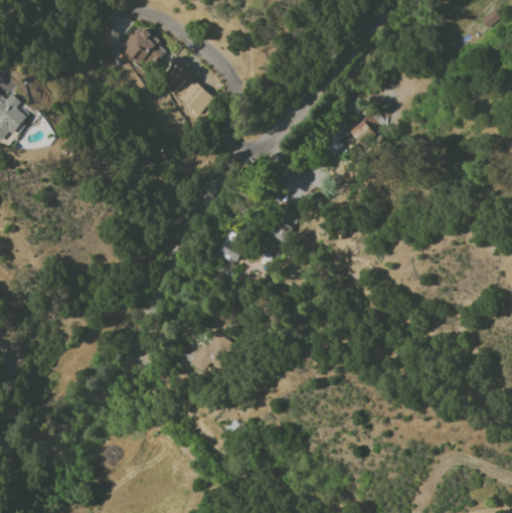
[(126,38),(131,33),(133,35),(137,29),(140,32),(144,28),(151,34),(159,41),(156,44),(164,52),(150,68),(121,48),(122,47),(121,46),(126,41),(126,42),(128,40),(126,38)]
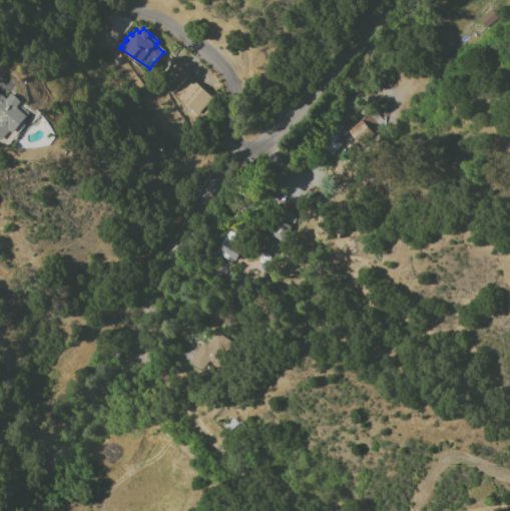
[(178,86),(163,71),(171,60),(187,75),(178,86)]
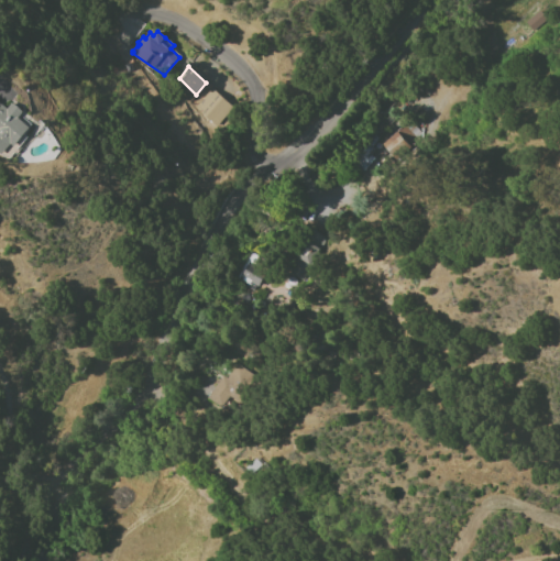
[(195,107),(212,88),(233,107),(216,125),(195,107)]
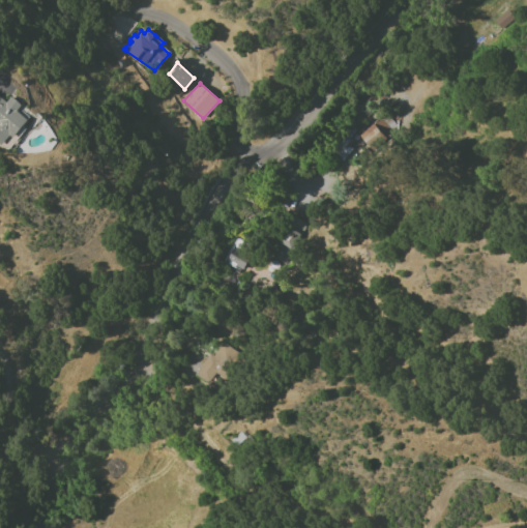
[(0,95),(7,101),(10,97),(22,105),(17,111),(28,120),(13,138),(11,136),(2,145),(0,143),(0,95)]
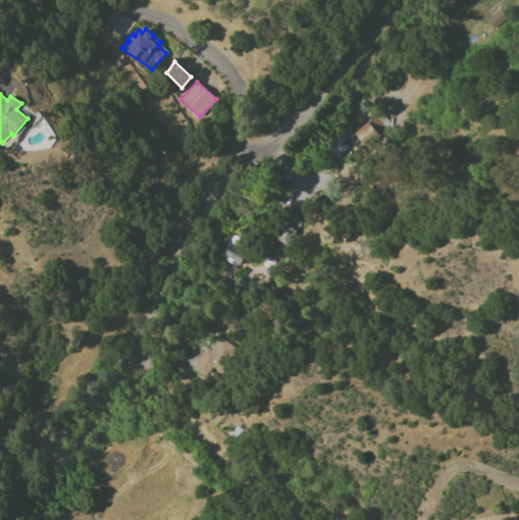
[(354,134),(368,122),(379,112),(390,123),(385,132),(366,147),(354,134)]
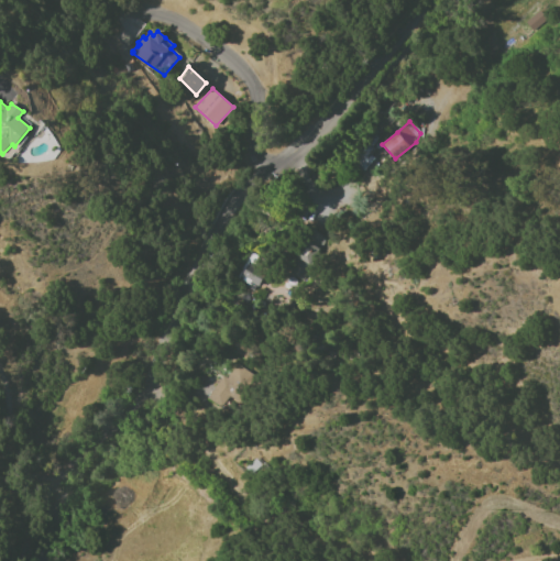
[(355,176),(347,169),(352,163),(351,161),(357,155),(354,154),(365,142),(374,149),(370,155),(374,157),(363,171),(361,168),(355,176)]
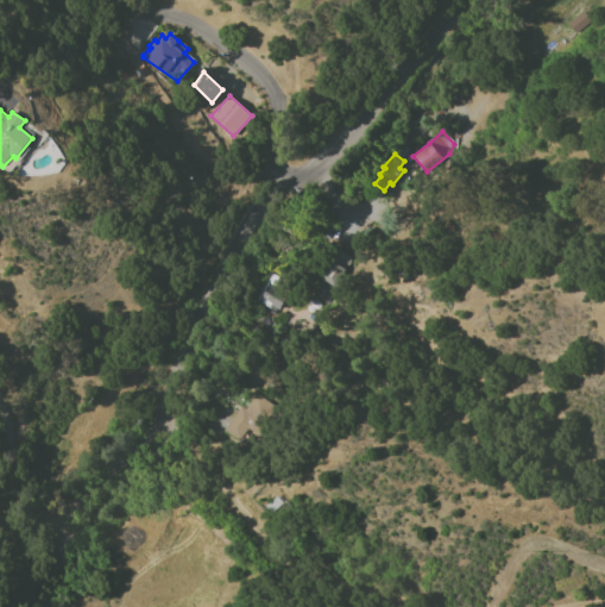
[(334,286),(317,276),(340,249),(351,257),(350,262),(346,269),(345,269),(339,276),(334,286)]
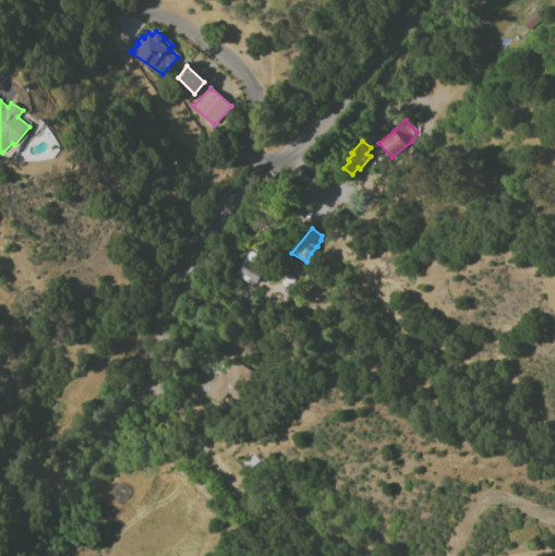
[(251,288),(234,278),(238,272),(239,273),(246,261),(242,258),(248,250),(265,258),(257,269),(262,273),(256,283),(254,282),(251,288)]
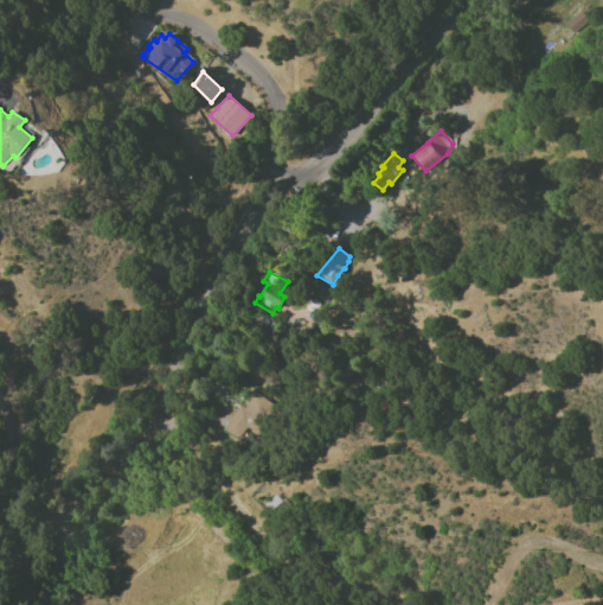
[(326,303),(312,293),(314,291),(309,288),(318,276),(335,287),(326,303)]
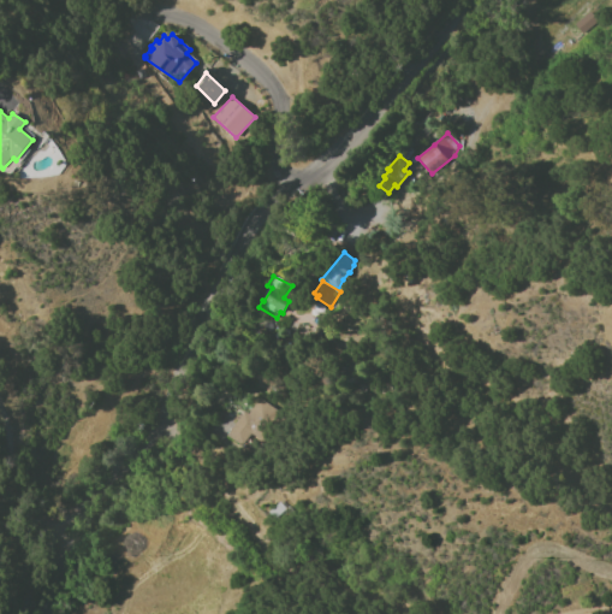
[(226,435),(244,409),(260,420),(241,447),(226,435)]
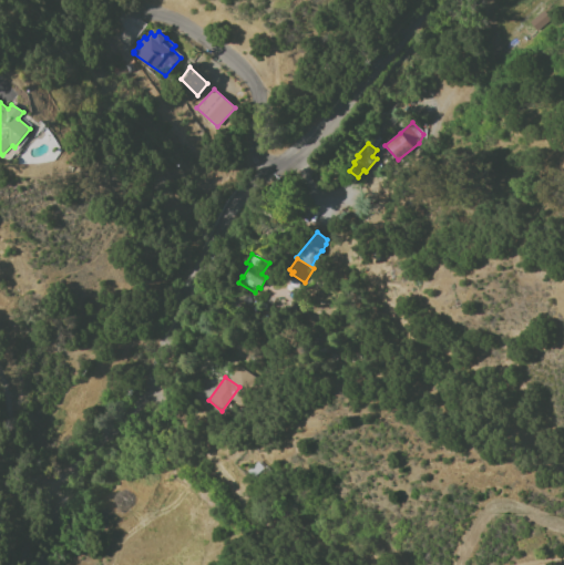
[(249,470),(258,461),(266,469),(256,478),(249,470)]
